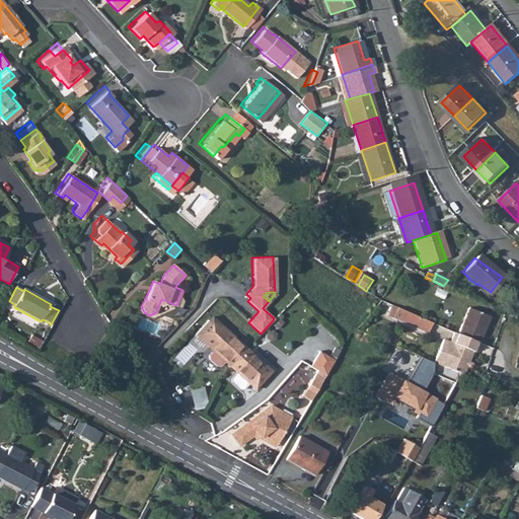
[(472,310),(462,336),(483,344),(484,341),(493,318),(472,310)]
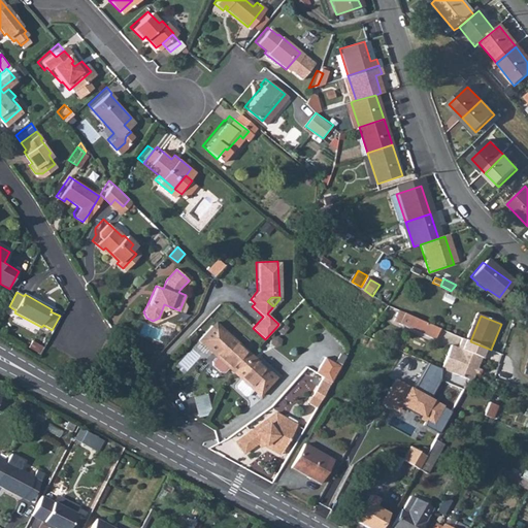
[(441,330),(406,317),(402,327),(437,341),(441,330)]
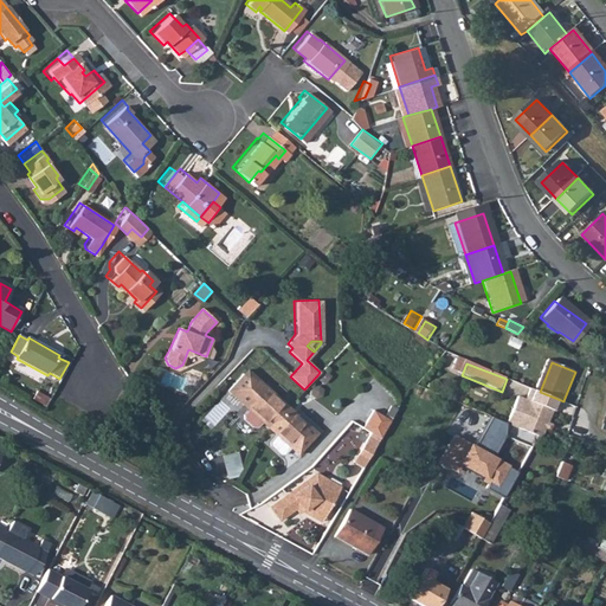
[(262,421),(269,429),(288,408),(246,371),(227,392),(249,411),(262,421)]
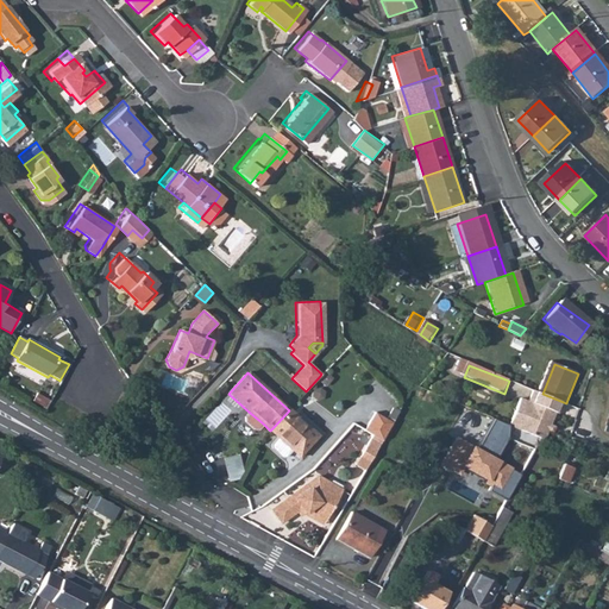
[(510,426),(522,431),(542,438),(546,440),(558,414),(560,414),(566,403),(542,394),(541,393),(537,403),(535,403),(523,397),(510,426)]
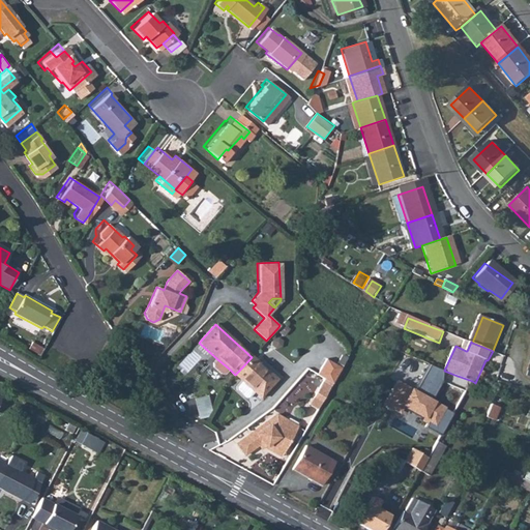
[(252,357),(235,375),(242,381),(237,386),(237,390),(244,398),(248,398),(254,391),(260,396),(276,379),(252,357)]
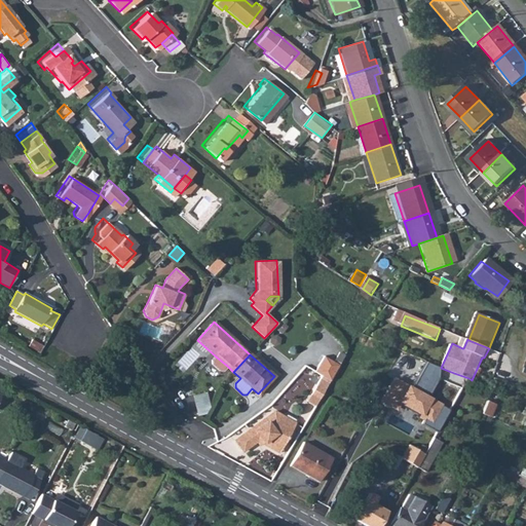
[(227,366),(216,357),(211,361),(212,365),(219,371),(223,371),(227,366)]
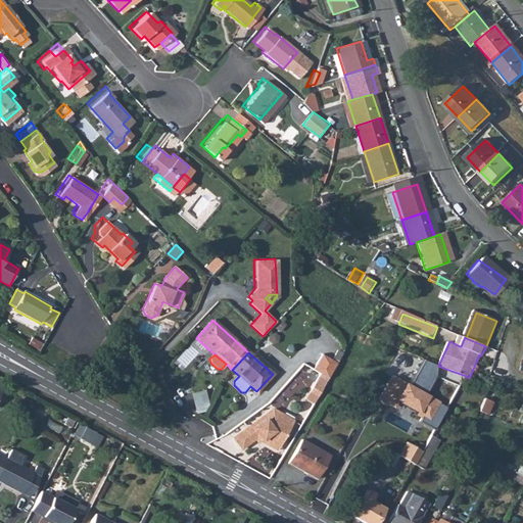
[(321,375),(328,379),(337,364),(322,354),(313,371),(321,375)]
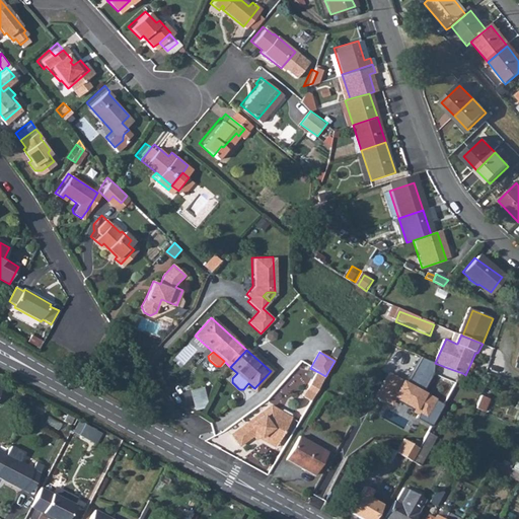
[(318,372),(312,381),(320,386),(325,376),(318,372)]
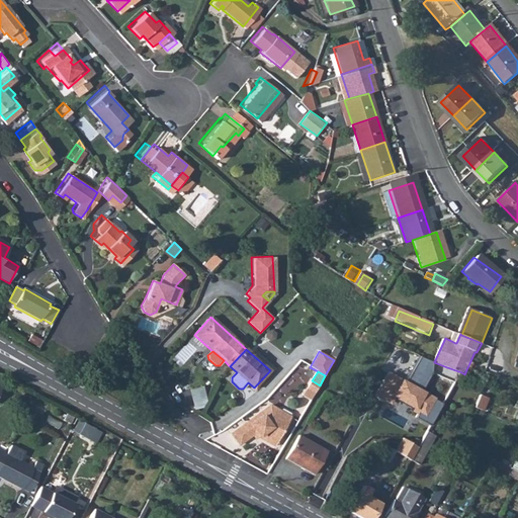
[(320,385),(312,380),(307,390),(315,394),(320,385)]
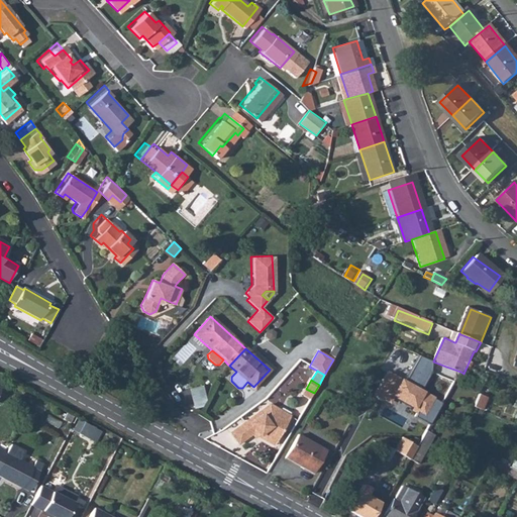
[(434,380),(427,391),(436,397),(435,399),(442,403),(450,389),(434,380)]
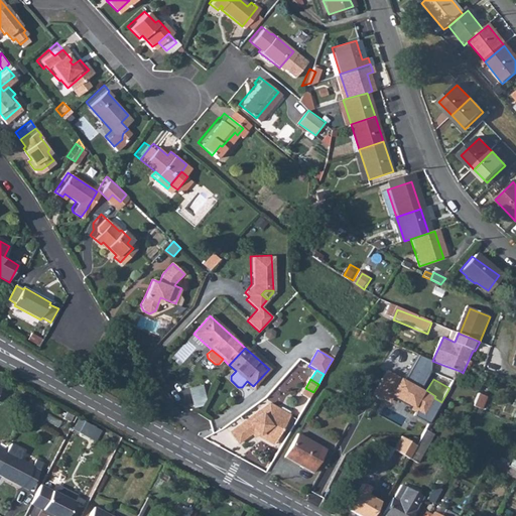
[(189,387),(194,406),(207,404),(203,384),(189,387)]
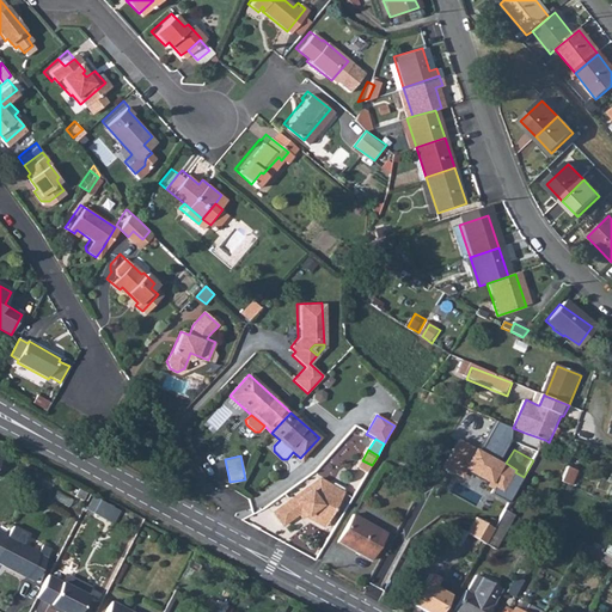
[(362,460),(359,467),(368,473),(372,465),(362,460)]
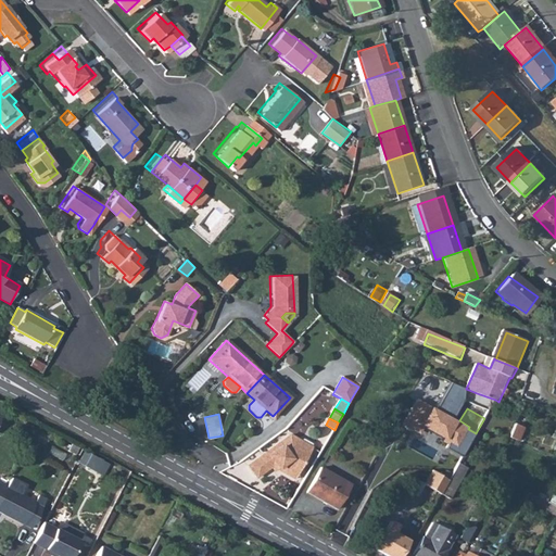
[(459,420),(432,468),(450,478),(459,463),(476,433),(468,429),(469,427),(459,420)]
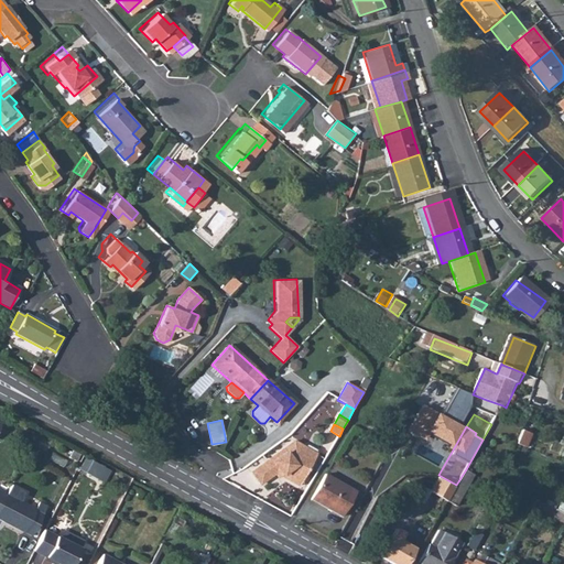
[(521,430),(517,443),(524,446),(530,433),(521,430)]
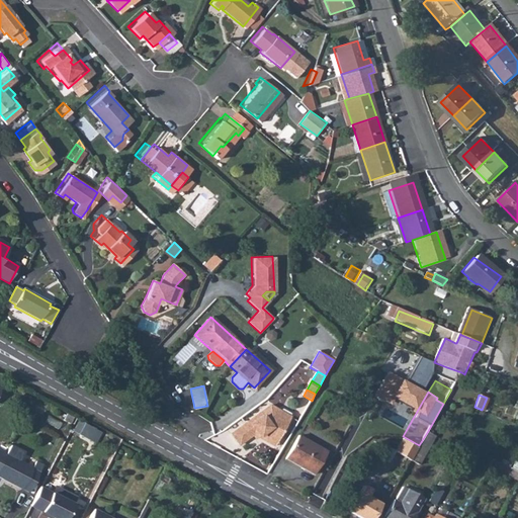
[(276,444),(288,422),(277,416),(279,412),(269,406),(231,434),(239,445),(253,436),(256,440),(258,438),(261,436),(276,444)]
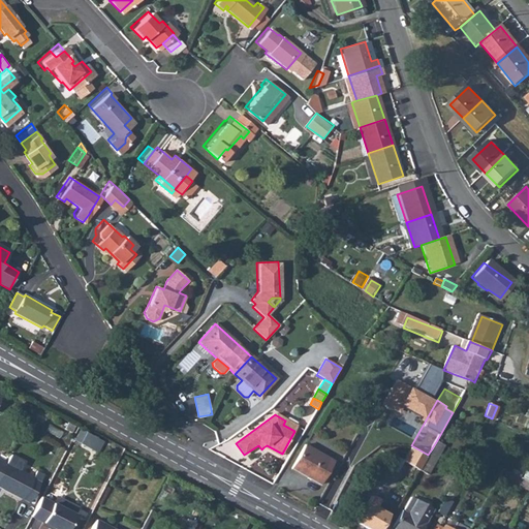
[(285,421),(283,425),(294,431),(297,427),(285,421)]
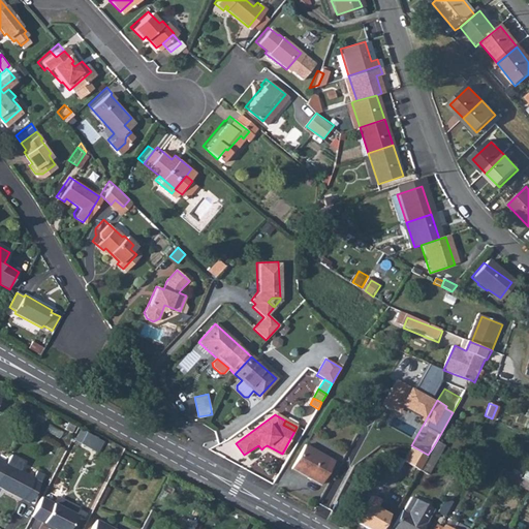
[(100,450),(105,438),(81,429),(75,441),(100,450)]
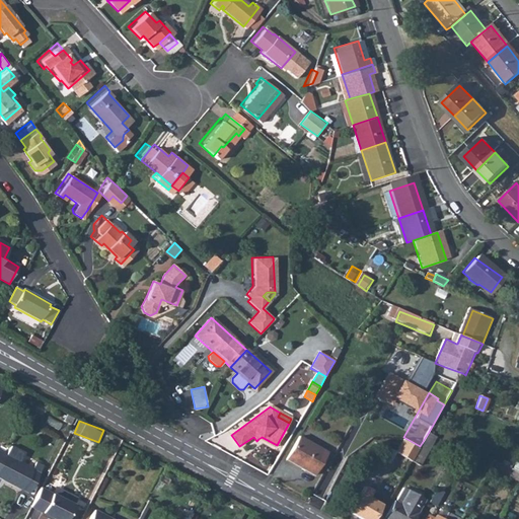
[(420,446),(412,460),(420,464),(436,436),(429,432),(420,446)]
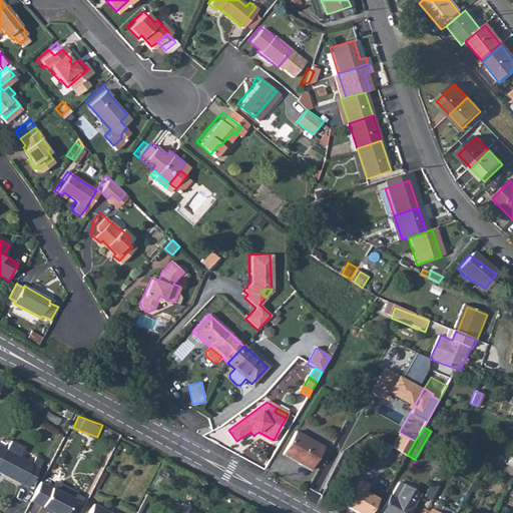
[(292,442),(285,454),(313,469),(326,447),(298,431),(292,442)]
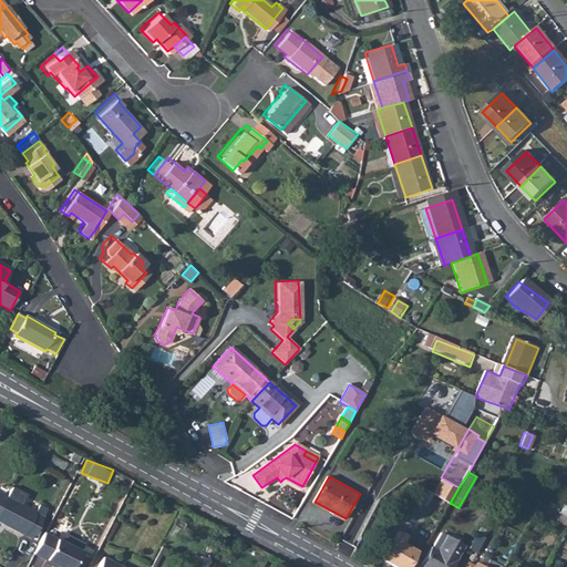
[(286,477),(282,480),(300,490),(302,486),(286,477)]
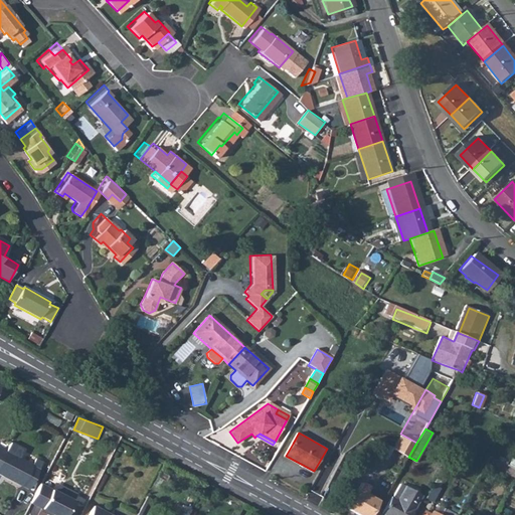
[(399,435),(392,448),(408,457),(416,443),(400,434),(399,435)]
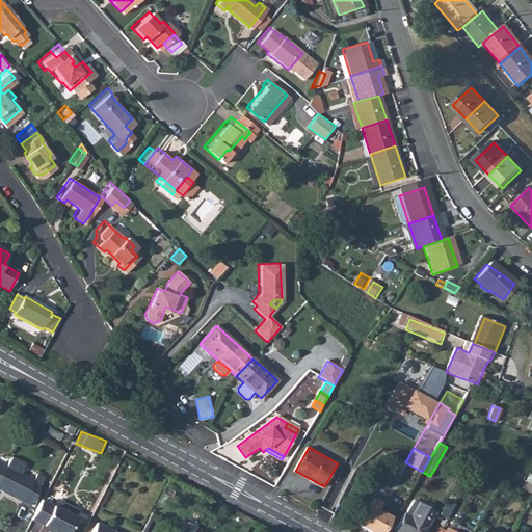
[(7,470),(0,483),(0,494),(23,506),(31,509),(44,483),(36,480),(34,484),(7,470)]
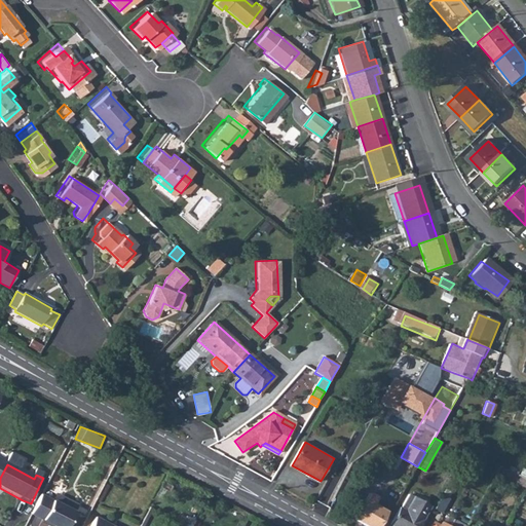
[(525,479),(501,465),(497,472),(525,487),(525,479)]
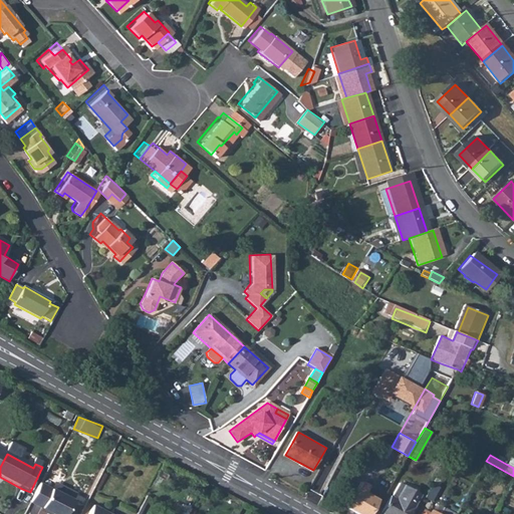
[(436,477),(425,496),(432,500),(440,486),(439,485),(441,480),(436,477)]
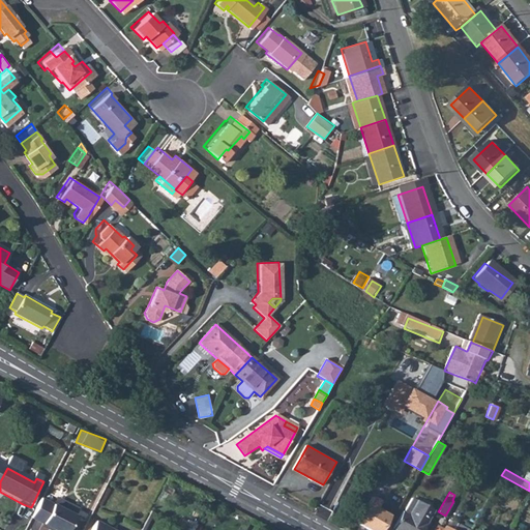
[(404,510),(393,528),(396,529),(421,529),(433,510),(416,501),(409,513),(404,510)]
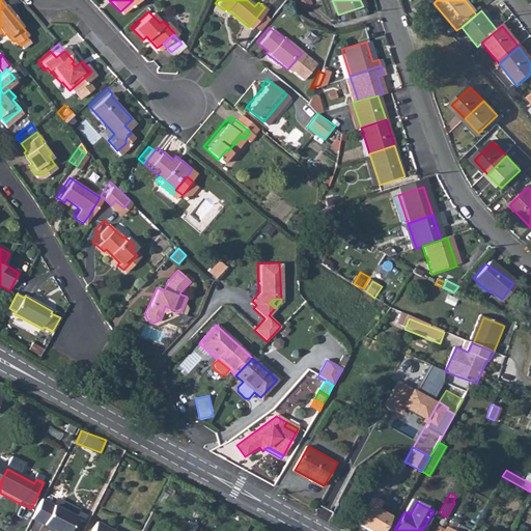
[(79,514),(57,503),(54,509),(76,521),(79,514)]
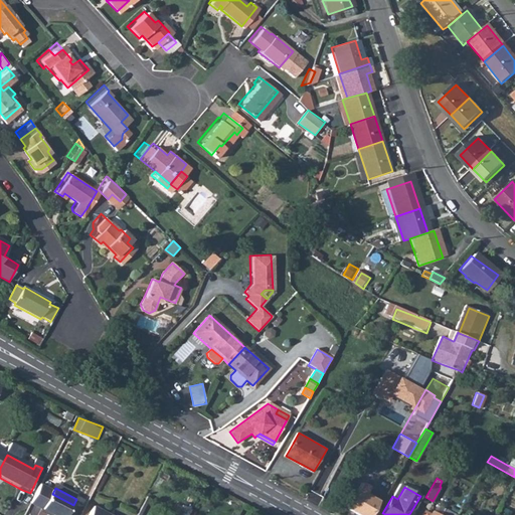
[(40,489),(31,508),(45,514),(68,514),(73,505),(52,494),(40,489)]
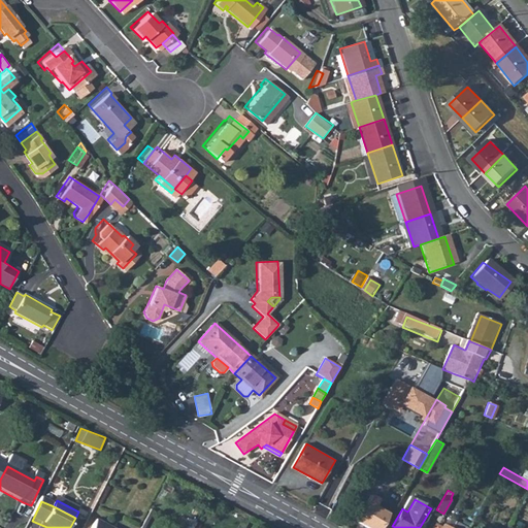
[(366,501),(356,520),(370,527),(377,527),(387,513),(366,501)]
